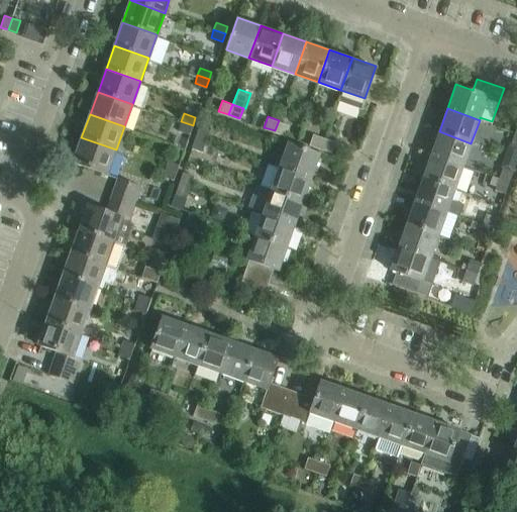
[(289,124),(279,120),(275,130),(286,134),(289,124)]
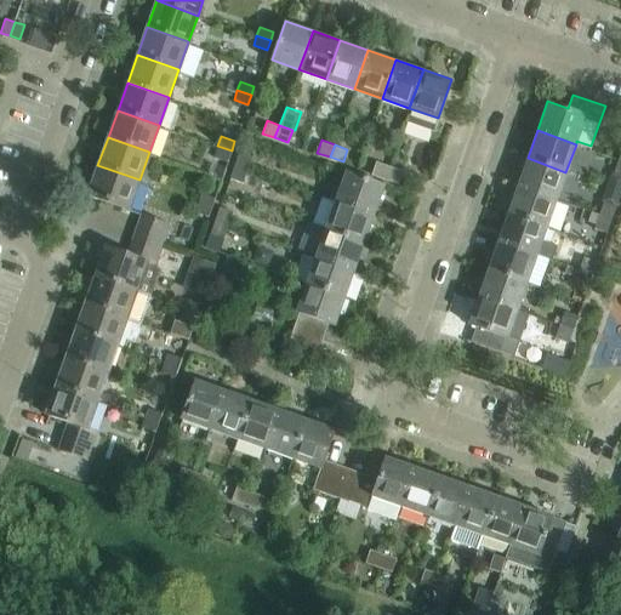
[(232,151),(217,146),(215,154),(228,159),(232,151)]
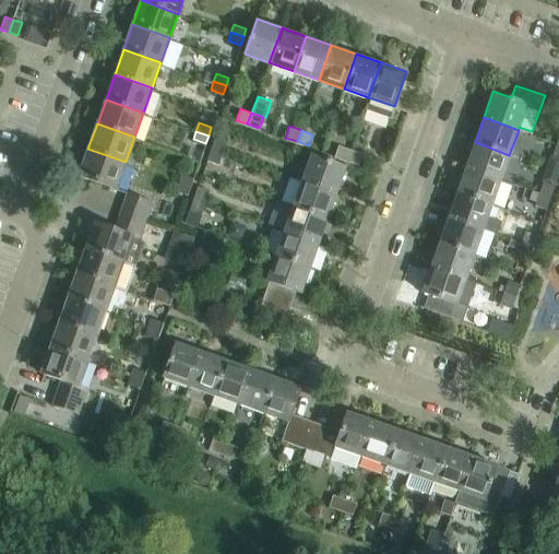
[(227,139),(215,134),(212,146),(223,151),(227,139)]
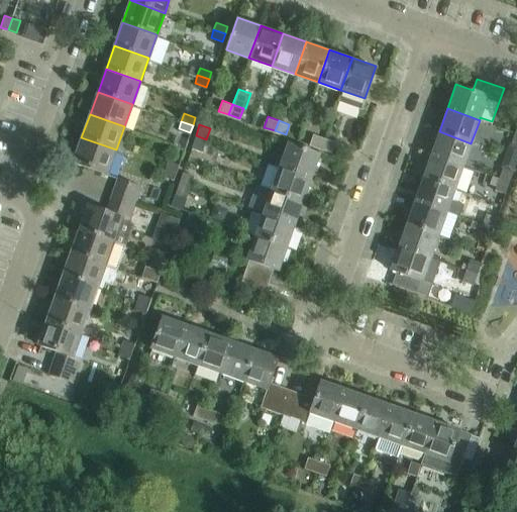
[(439,131),(431,154),(463,165),(471,143),(439,131)]
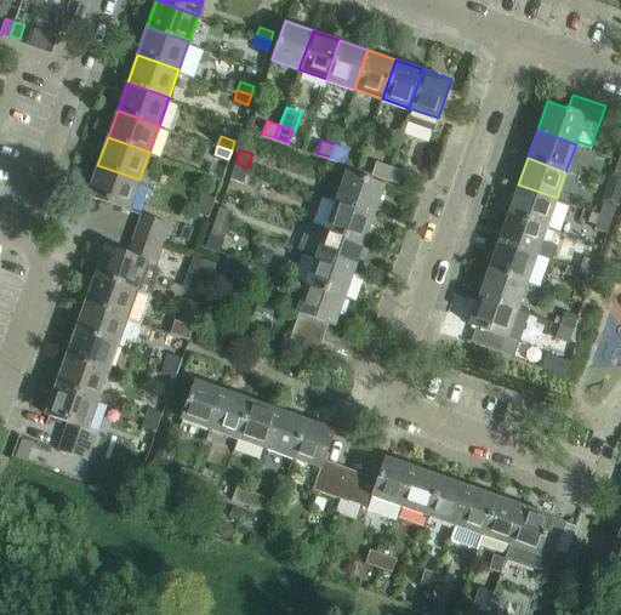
[(376,159),(371,172),(385,176),(389,164),(376,159)]
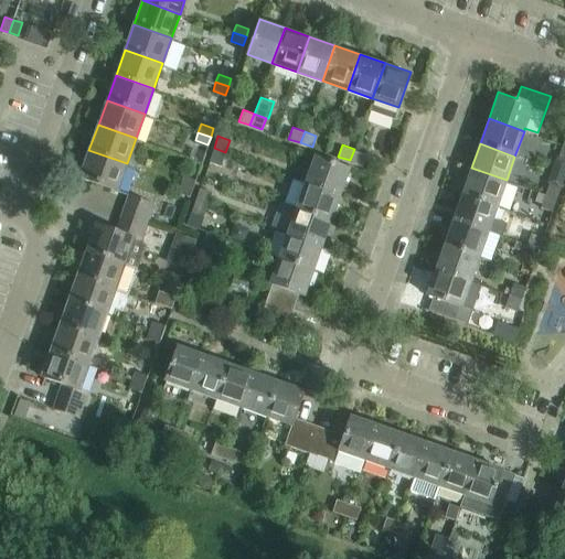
[(225,152),(214,148),(210,160),(221,164),(225,152)]
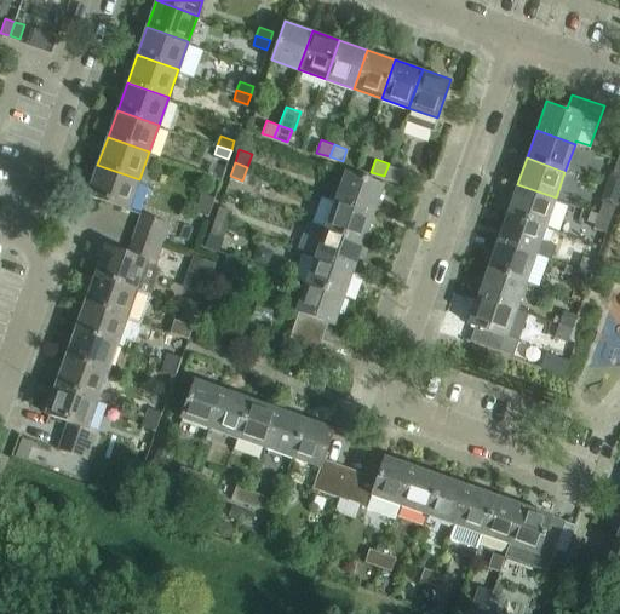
[(402,168),(389,164),(384,176),(397,181),(402,168)]
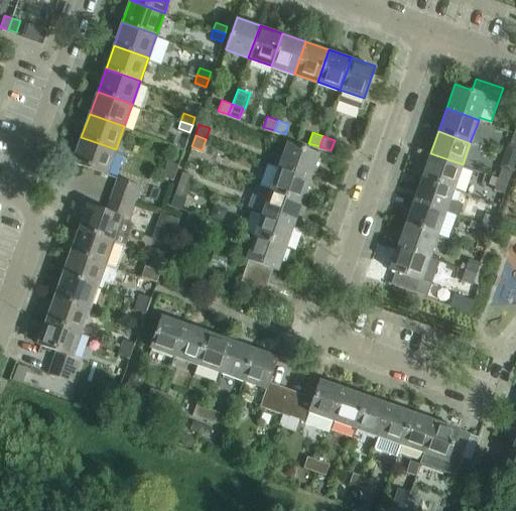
[(107,172),(116,149),(81,137),(73,160),(107,172)]
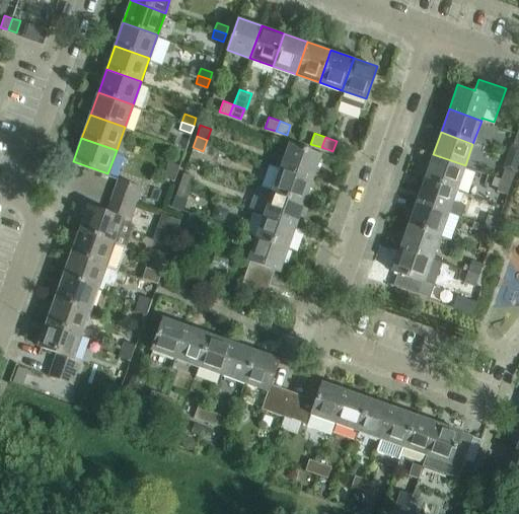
[(321,154),(289,143),(281,165),(313,177),(321,154)]
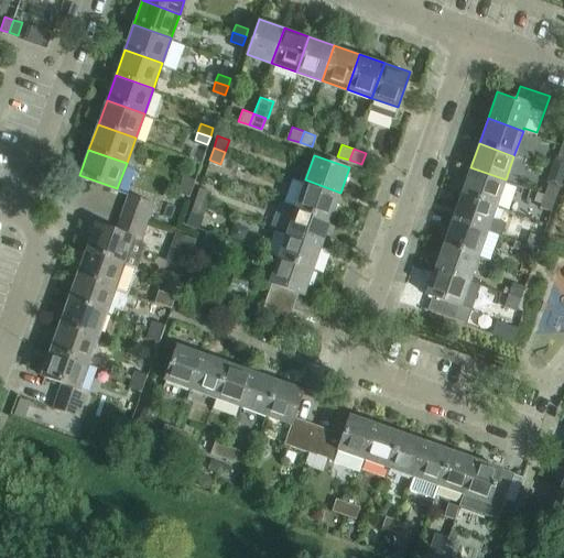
[(470,167),(462,193),(497,205),(506,179),(470,167)]
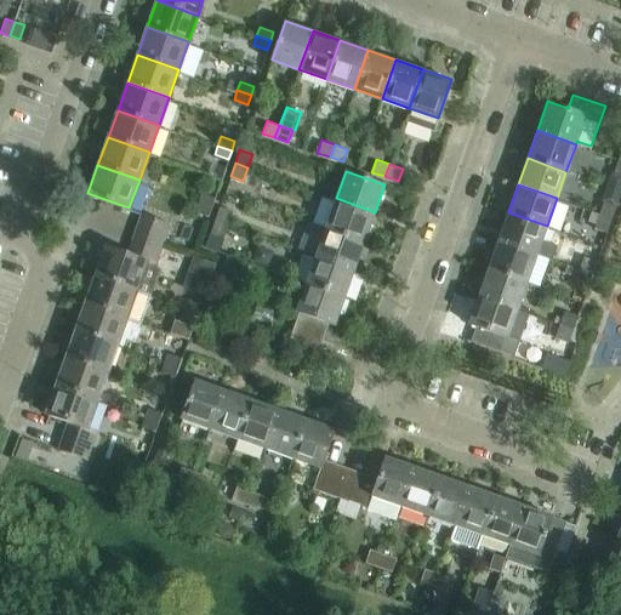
[(201,191),(198,200),(212,205),(215,195),(201,191)]
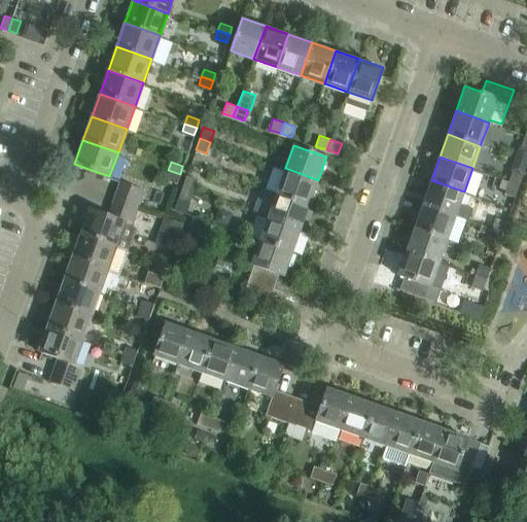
[(310,203),(318,180),(285,168),(274,164),(266,187),(277,190),(310,203)]
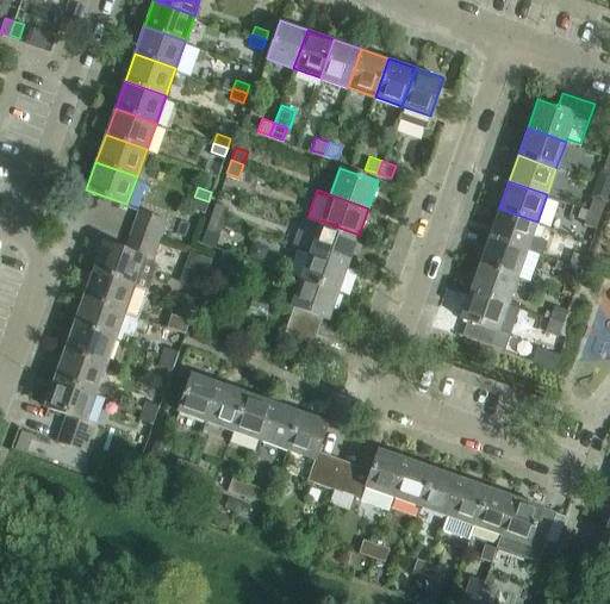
[(593,195),(589,210),(601,213),(605,200),(593,195)]
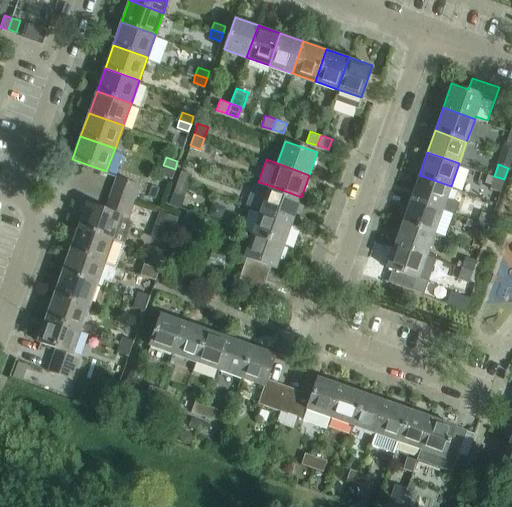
[(175,169),(163,165),(161,173),(172,177),(175,169)]
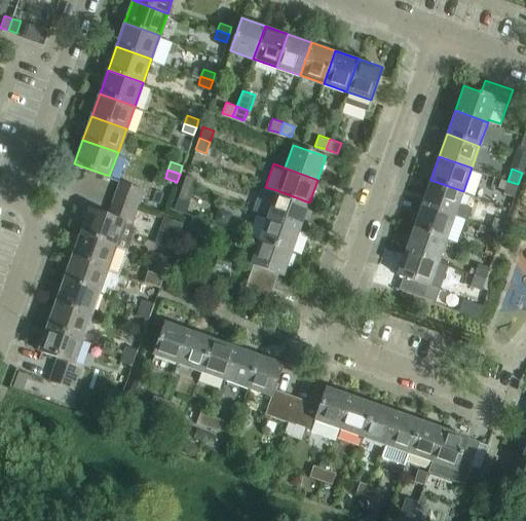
[(197,177),(186,174),(183,184),(193,188),(197,177)]
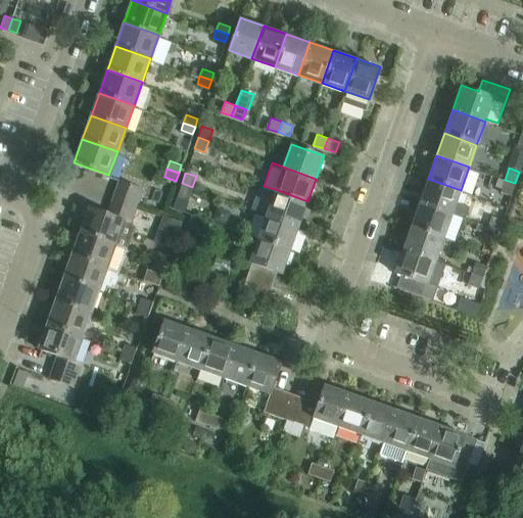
[(120,179),(115,190),(138,199),(142,187),(120,179)]
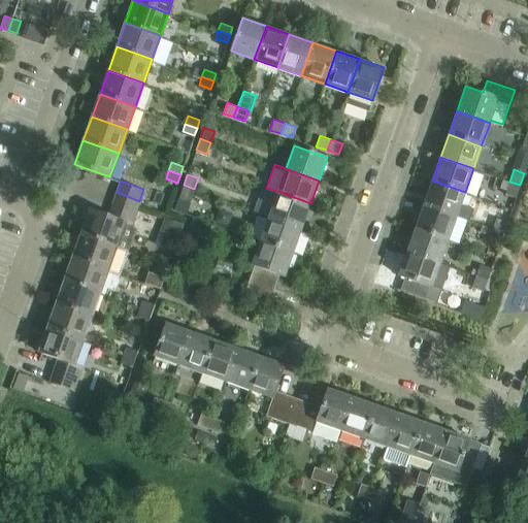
[(432,181),(424,203),(457,215),(469,219),(473,206),(461,202),(465,192),(432,181)]
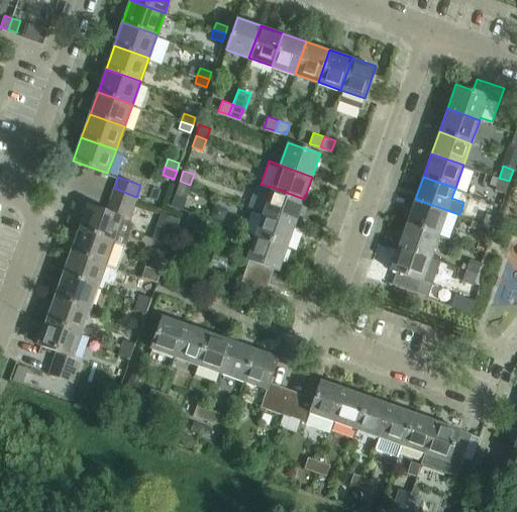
[(509,181),(499,178),(495,188),(505,192),(509,181)]
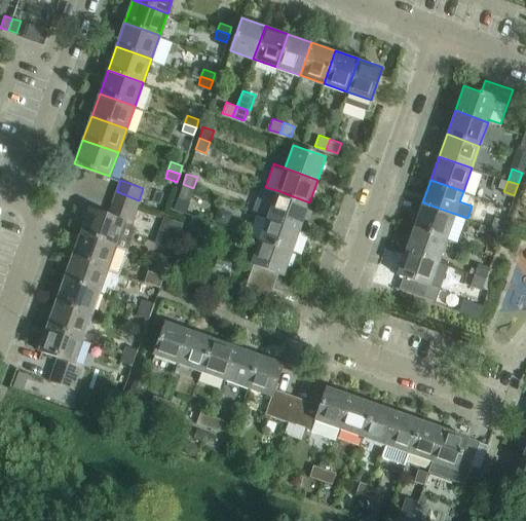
[(193,188),(183,184),(179,195),(189,199),(193,188)]
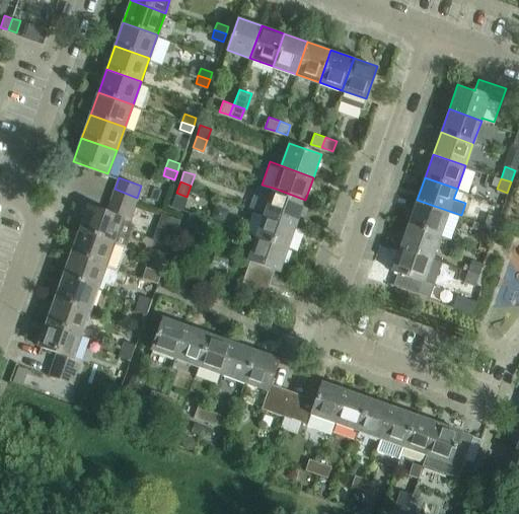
[(305,200),(273,188),(265,211),(297,223),(305,200)]
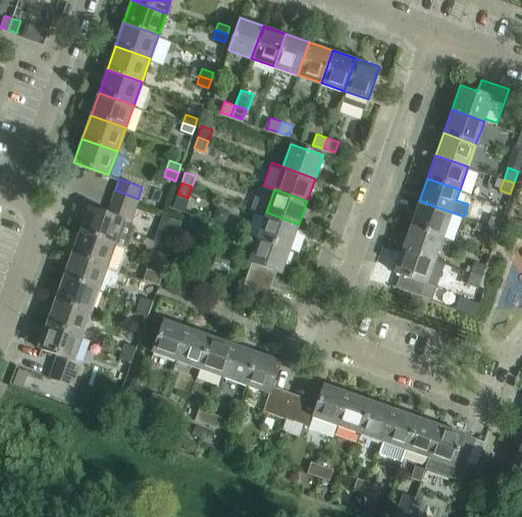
[(138,199),(115,190),(111,202),(134,210),(138,199)]
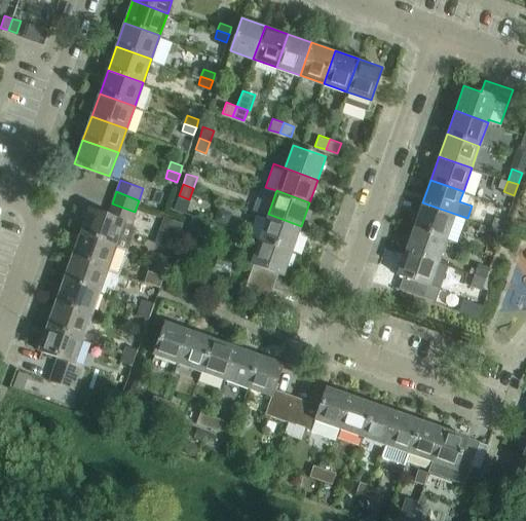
[(422,202),(414,226),(447,237),(455,214),(422,202)]
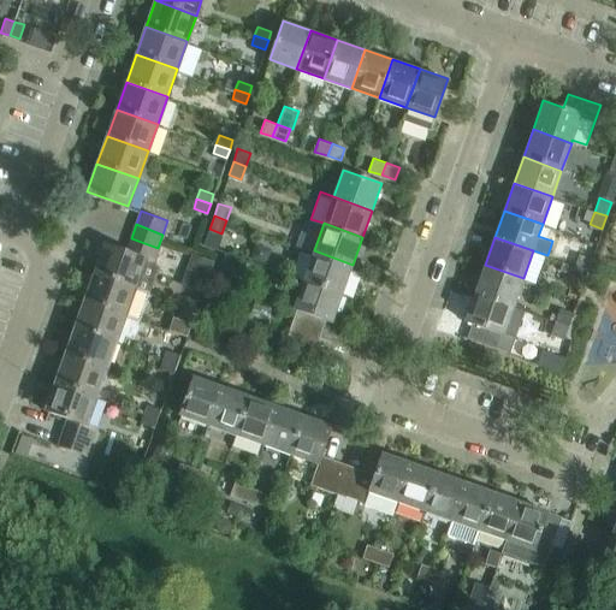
[(158,248),(131,238),(126,252),(146,258),(144,259),(153,261),(158,248)]
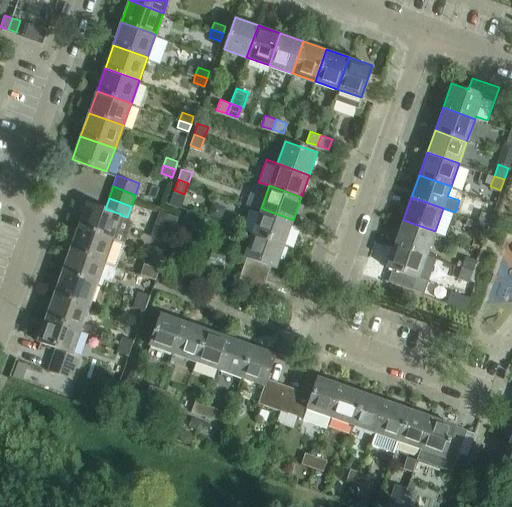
[(87,202),(78,226),(112,238),(120,215),(121,214),(105,209),(87,202)]
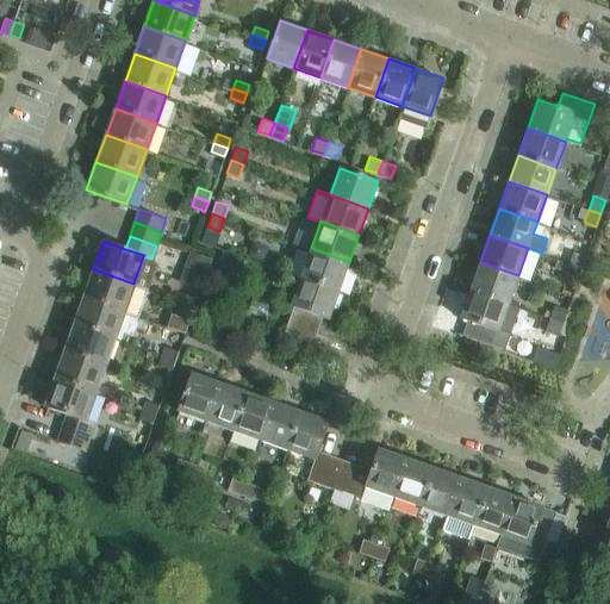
[(349,262),(311,248),(300,276),(340,290),(349,262)]
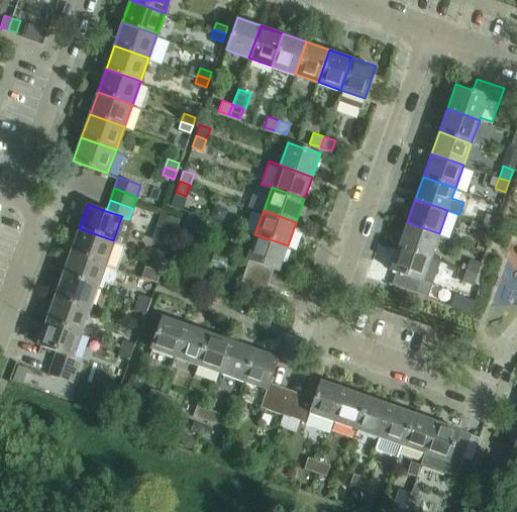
[(486,212),(483,222),(493,226),(497,215),(486,212)]
